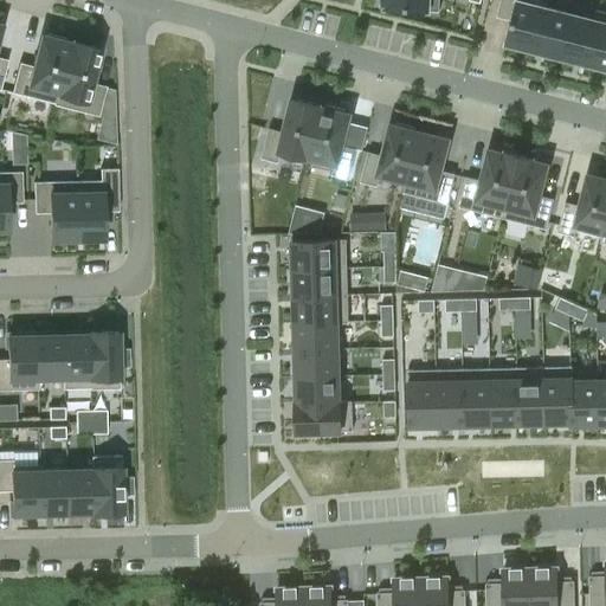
[(381,0),(382,2),(385,2),(385,7),(439,11),(439,0),(381,0)]
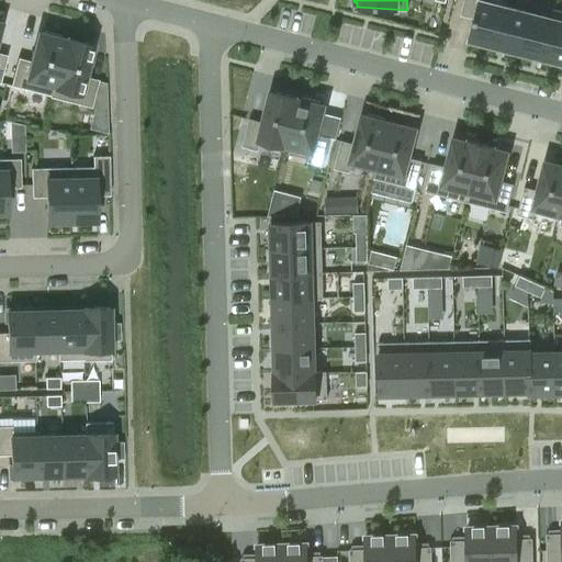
[(463,0),(461,14),(474,18),(469,38),(494,45),(504,7),(505,8),(506,2),(497,0),(463,0)]
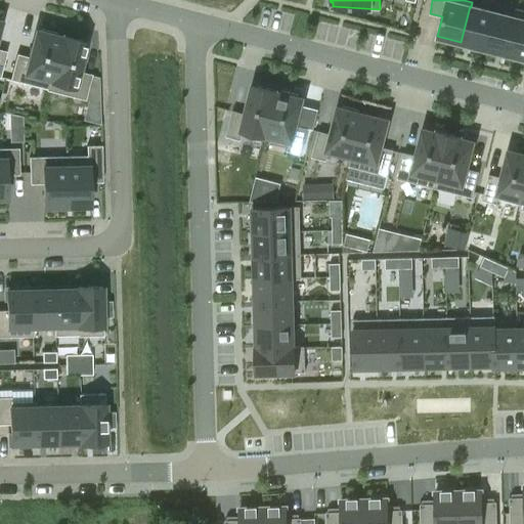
[(470,6),(461,42),(483,48),(492,12),(471,7),(470,6)]
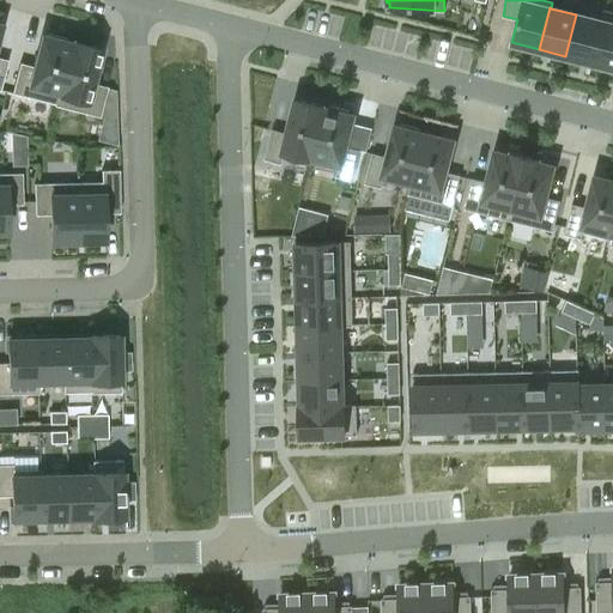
[(602,22),(592,62),(612,67),(612,11),(605,10),(601,20),(602,22)]
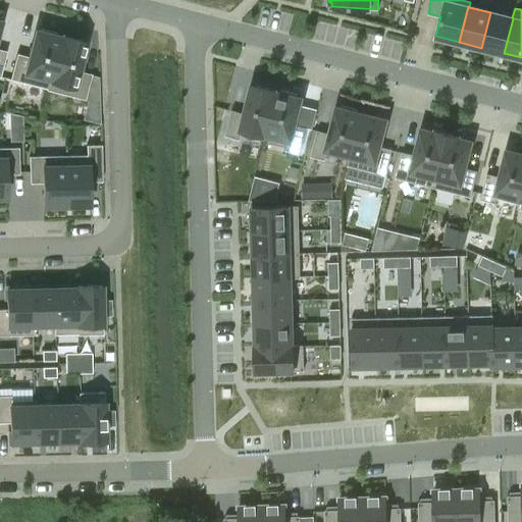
[(490,12),(481,48),(504,53),(513,18),(512,17),(490,12)]
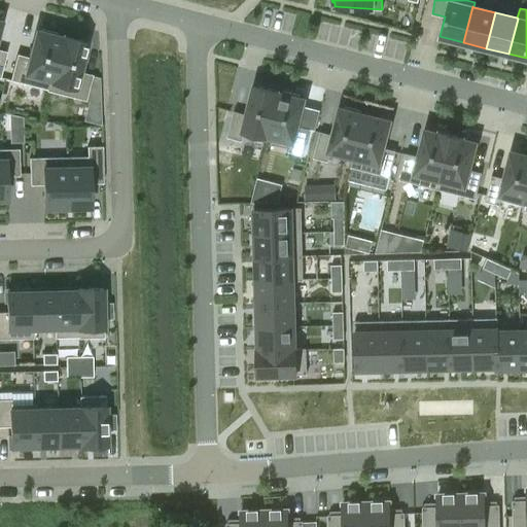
[(16,55),(10,80),(46,90),(47,90),(61,37),(57,36),(58,33),(41,29),(40,32),(36,31),(29,58),(16,55)]
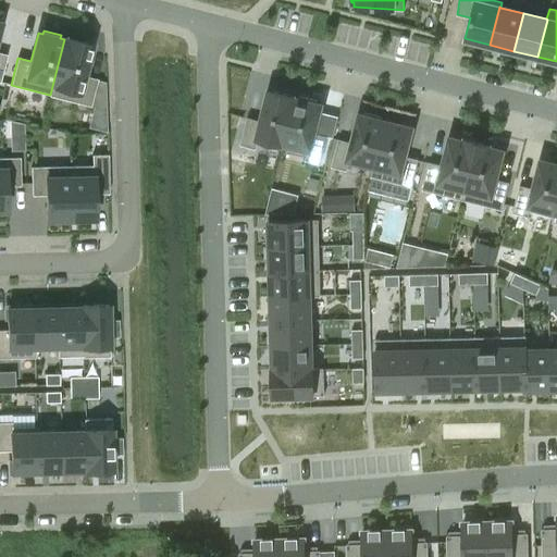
[(49,95),(49,96),(90,107),(90,104),(97,78),(84,75),(91,45),(66,38),(66,39),(64,39),(50,95),(49,95)]
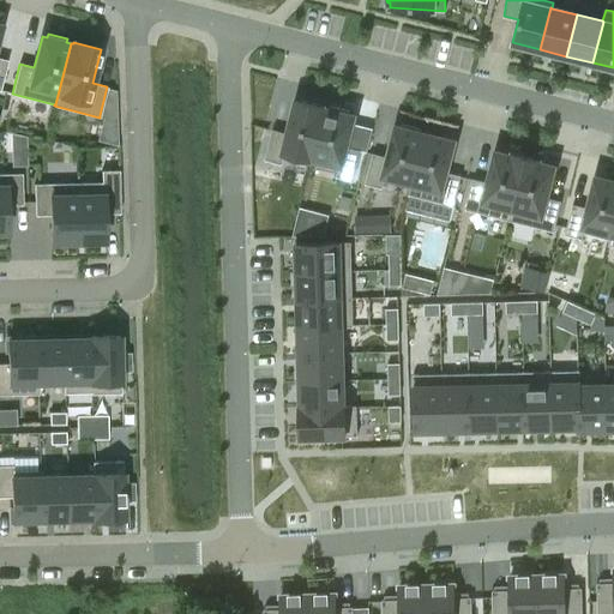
[(107,86),(100,115),(104,116),(118,119),(116,89),(107,86)]
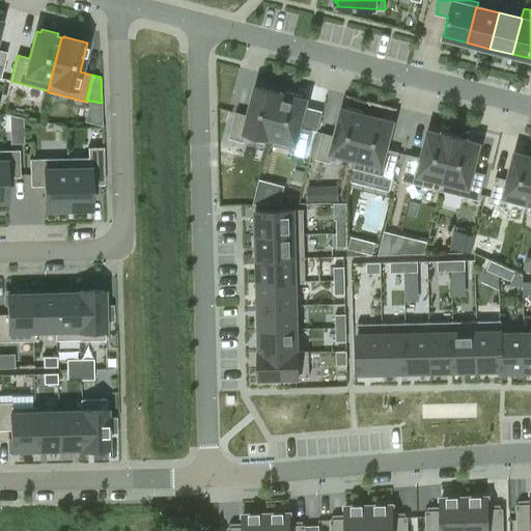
[(235,112),(229,138),(244,142),(246,132),(268,138),(268,136),(270,137),(281,93),(279,93),(279,91),(256,86),(248,115),(235,112)]
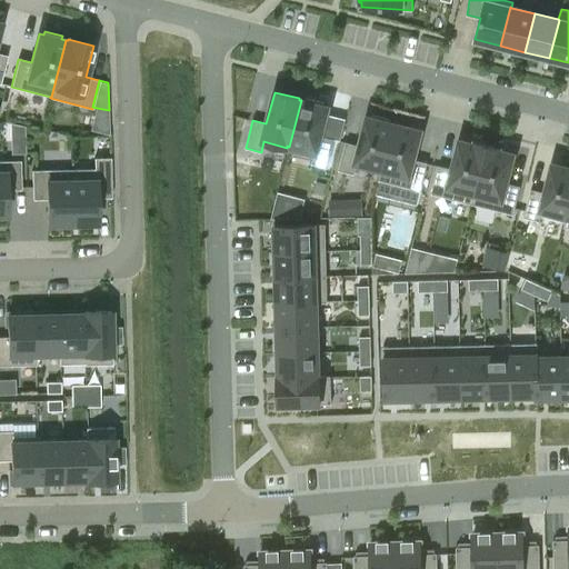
[(301,100),(289,147),(315,153),(311,163),(327,168),(335,139),(320,136),(326,115),(328,107),(323,106),(323,103),(306,99),(306,101),(301,100)]
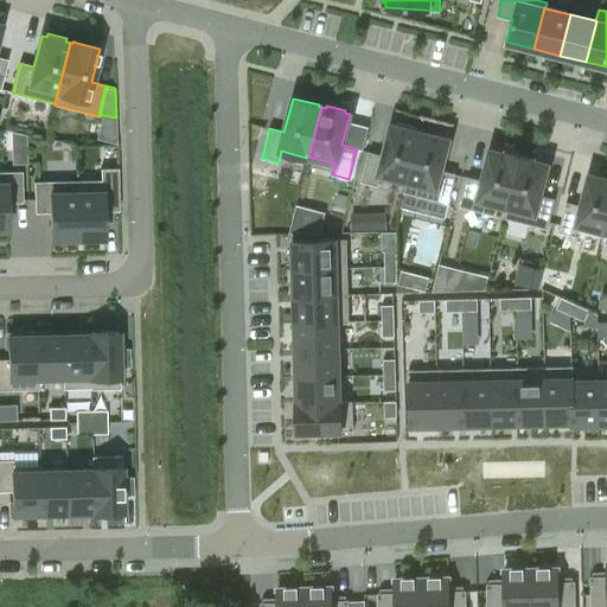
[(369,152),(360,181),(378,186),(381,174),(407,181),(420,132),(415,131),(416,128),(396,123),(396,126),(391,125),(383,155),(369,152)]
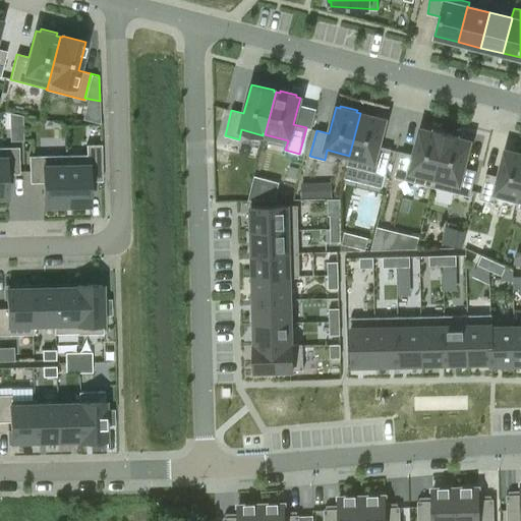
[(349,156),(346,165),(385,175),(391,150),(379,146),(385,119),(360,113),(349,156)]
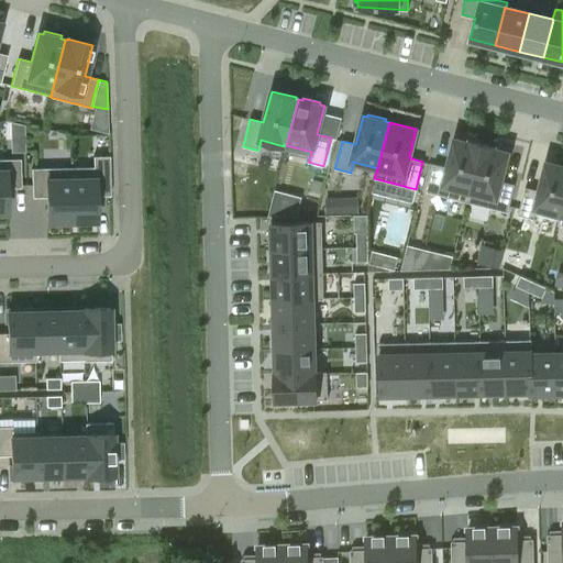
[(433,164),(427,191),(466,202),(482,144),(470,141),(468,143),(454,139),(446,167),(433,164)]
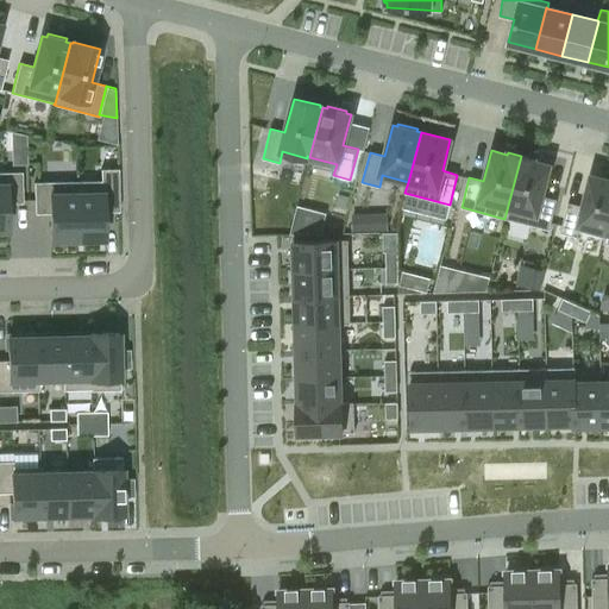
[(26,164),(26,154),(11,155),(11,164),(26,164)]
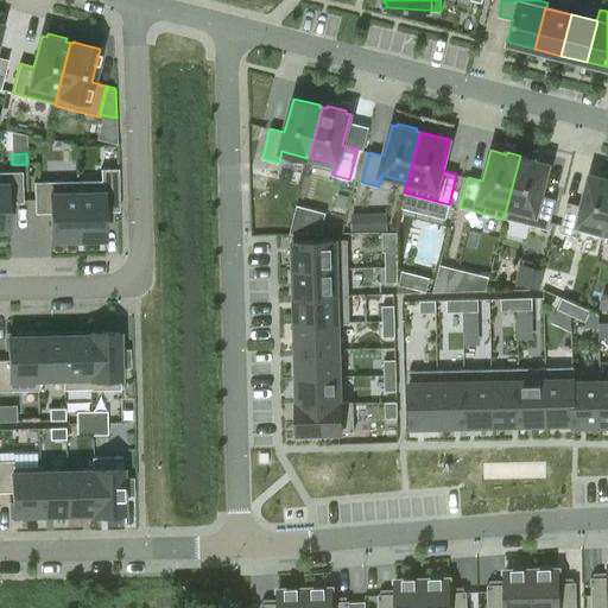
[(520,156),(504,219),(548,229),(556,200),(540,196),(549,165),(533,160),(533,158),(520,156)]
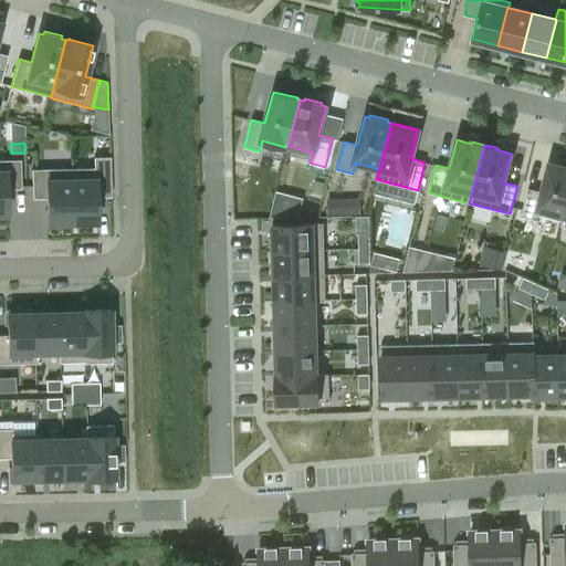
[(93,168),(70,169),(72,223),(96,222),(96,197),(111,197),(109,157),(93,157),(93,168)]
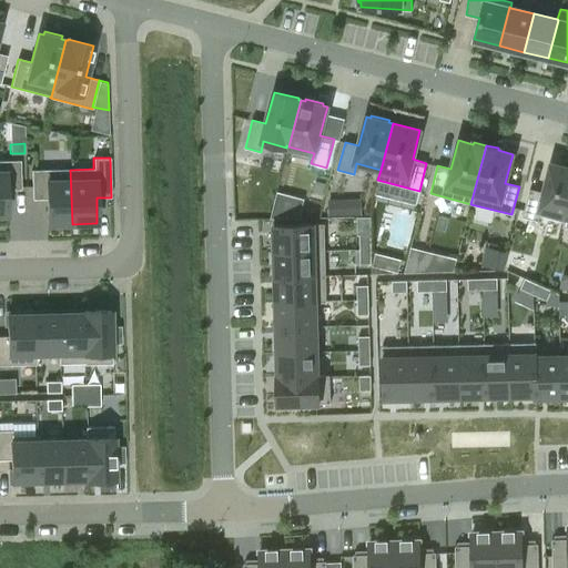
[(20,160),(0,160),(0,215),(7,215),(6,190),(20,189),(20,160)]
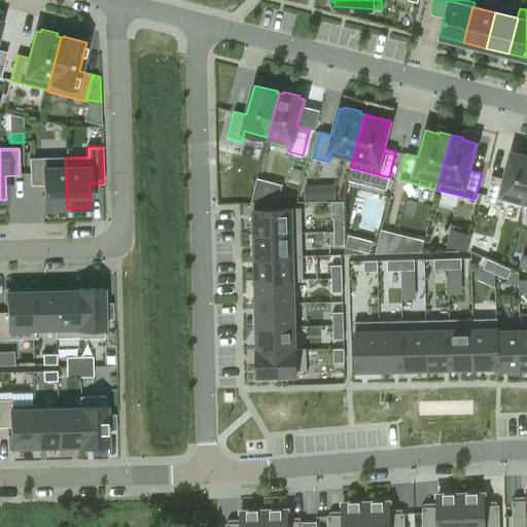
[(491,175),(485,201),(499,205),(500,200),(523,206),(524,206),(526,192),(526,155),(512,151),(504,178),(491,175)]
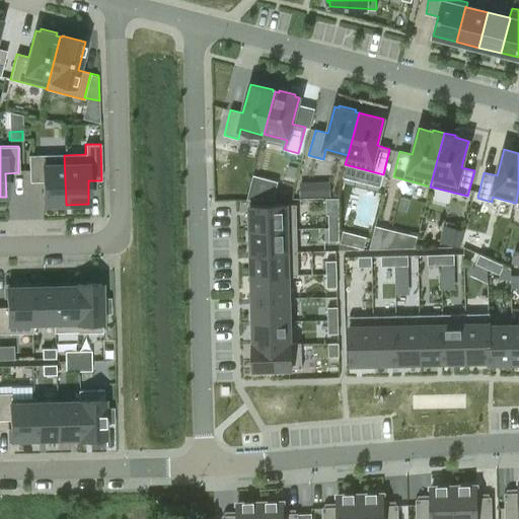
[(64,155),(28,155),(29,181),(42,181),(43,205),(66,205),(64,155)]
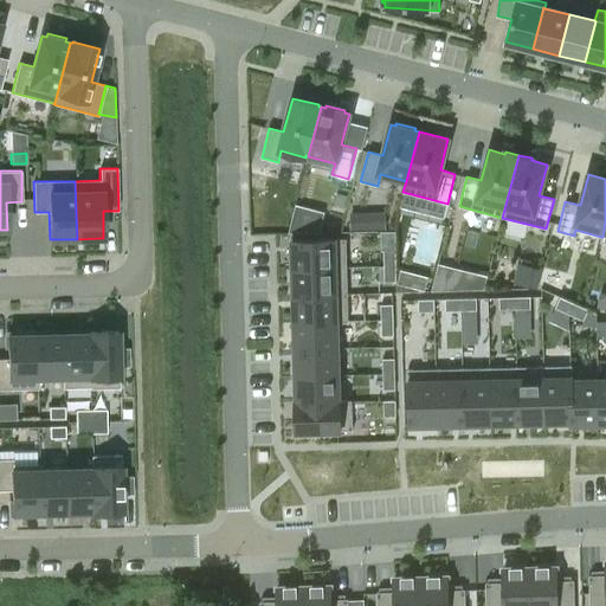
[(350,230),(368,230),(367,212),(349,212),(350,230)]
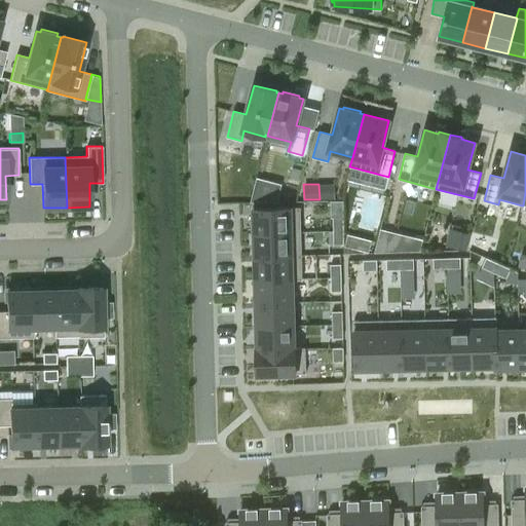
[(289,210),(252,211),(253,235),(290,234),(289,210)]
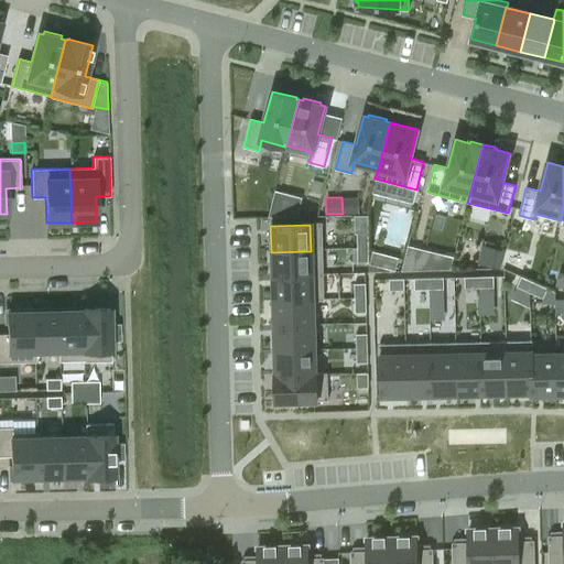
[(368,234),(357,234),(357,248),(368,248),(368,234)]
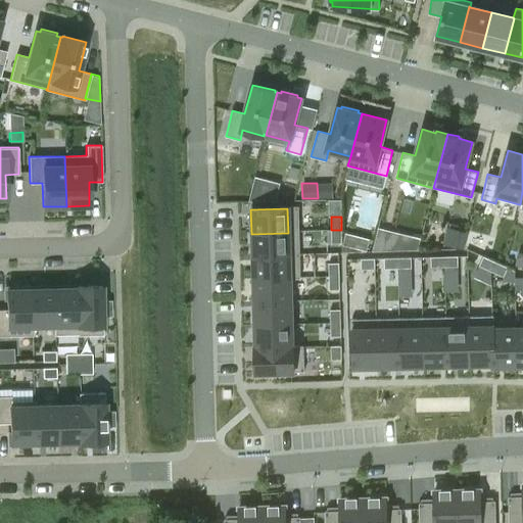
[(446,226),(441,243),(464,248),(468,231),(446,226)]
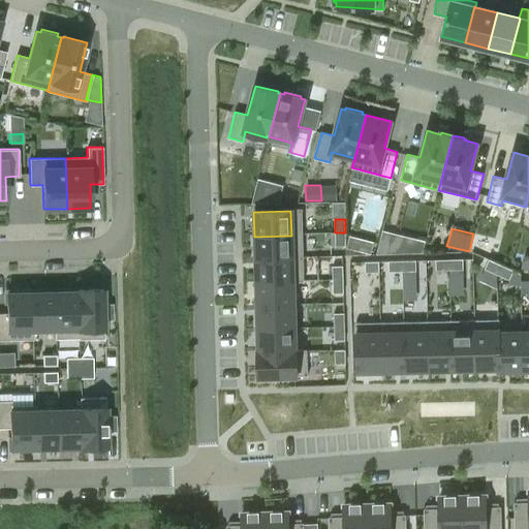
[(345,232),(335,232),(335,246),(345,246),(345,232)]
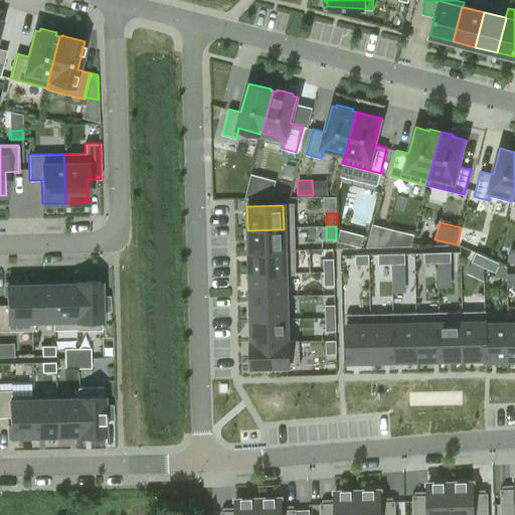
[(284,229),(247,230),(248,253),(285,252),(284,229)]
